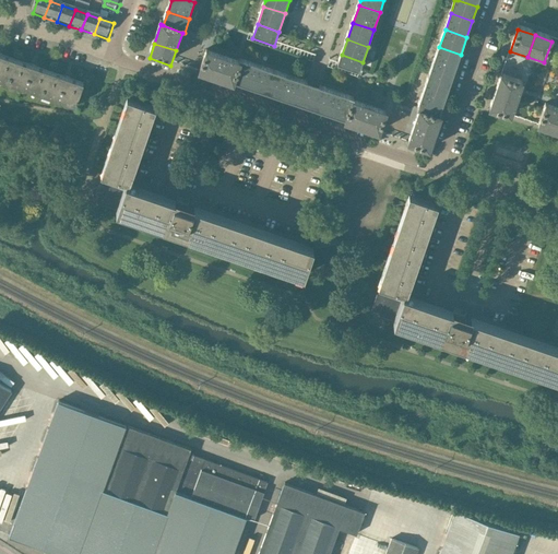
[(454,71),(461,55),(439,47),(434,65),(454,71)]
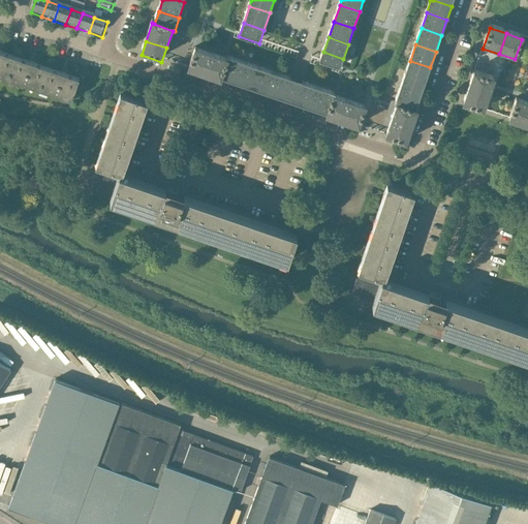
[(206,78),(213,58),(195,52),(189,71),(206,78)]
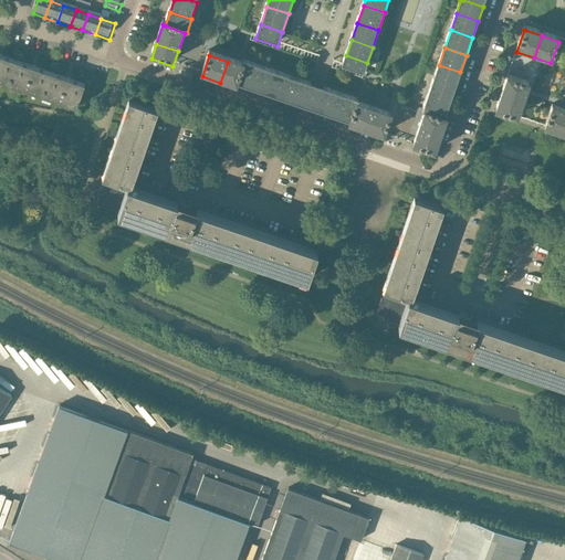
[(363,75),(367,63),(346,55),(342,67),(363,75)]
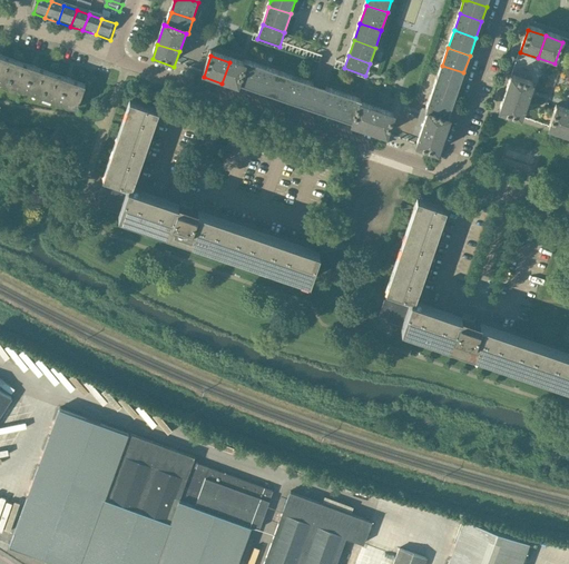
[(0,86),(13,90),(21,67),(0,59),(0,86)]
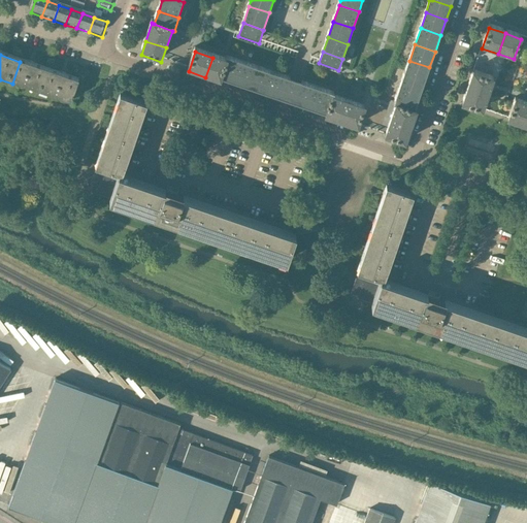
[(222,80),(227,62),(212,58),(205,77),(221,83),(222,80)]
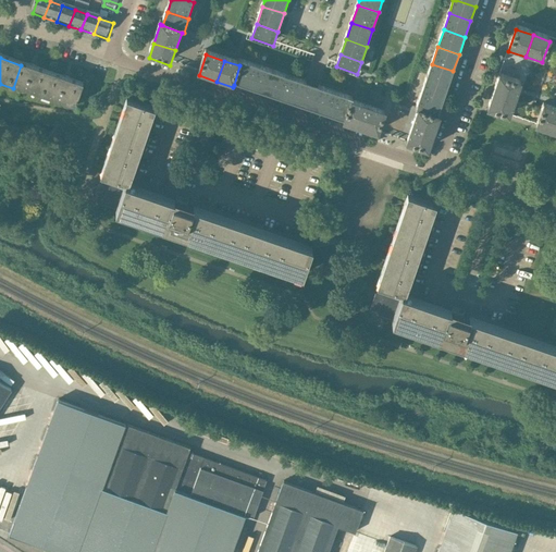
[(250,90),(258,69),(241,63),(239,65),(234,85),(250,90)]
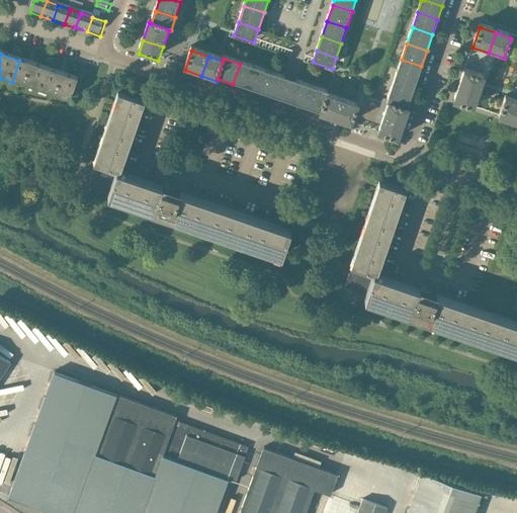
[(416,81),(421,66),(402,60),(397,74),(416,81)]
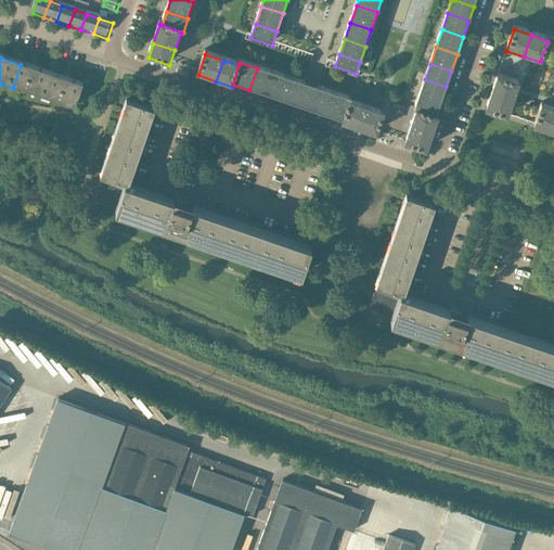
[(44,99),(52,76),(21,65),(13,88),(44,99)]
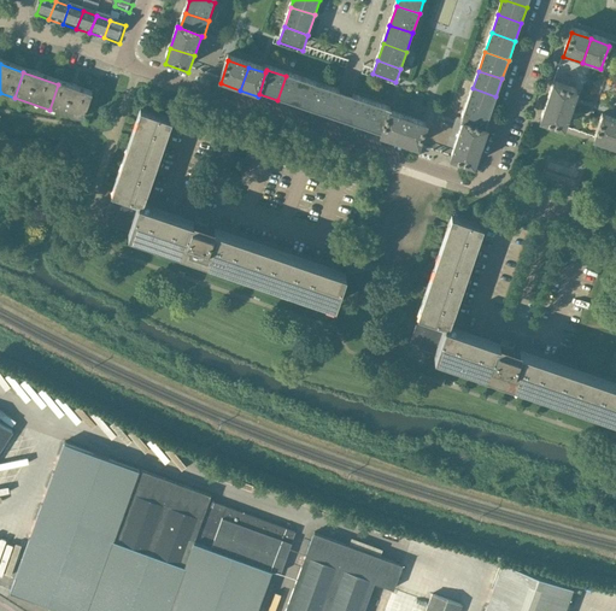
[(297,107),(305,83),(286,76),(277,100),(297,107)]
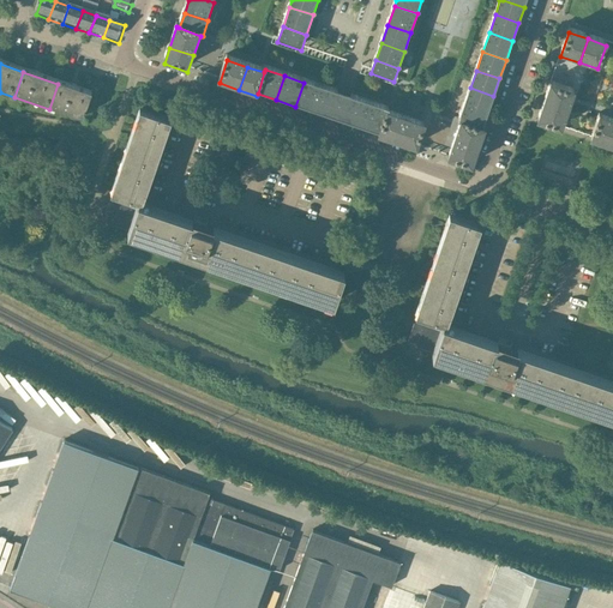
[(313,113),(320,89),(304,83),(295,107),(313,113)]
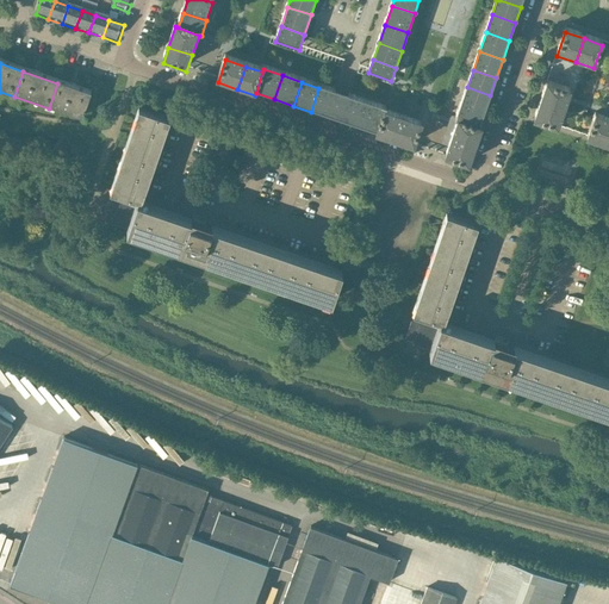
[(84,120),(92,95),(57,83),(49,109),(84,120)]
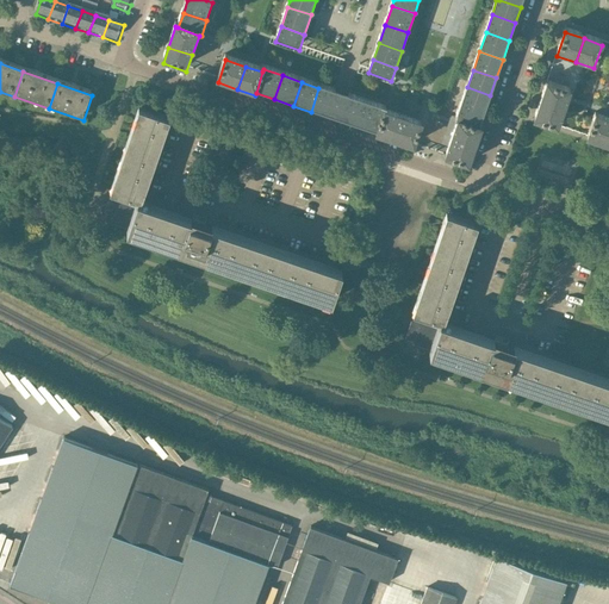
[(564,112),(570,94),(547,86),(540,104),(564,112)]
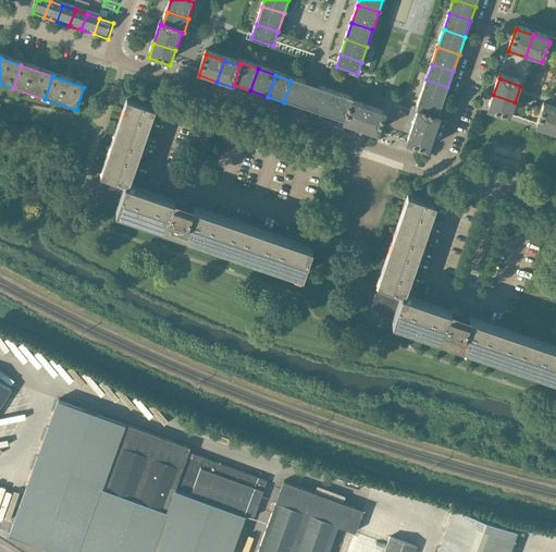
[(442,102),(447,87),(427,80),(421,96),(442,102)]
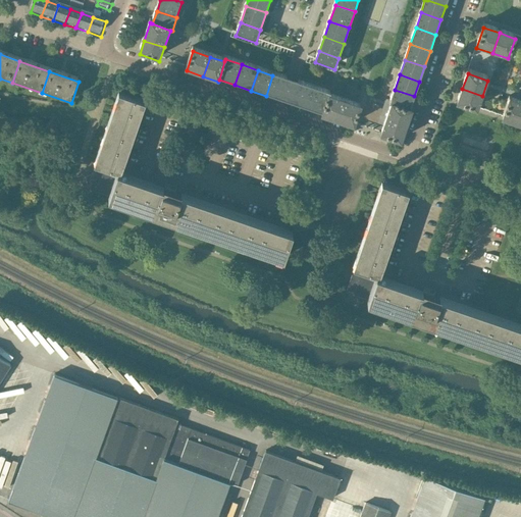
[(280,101),(288,81),(272,75),(266,96),(280,101)]
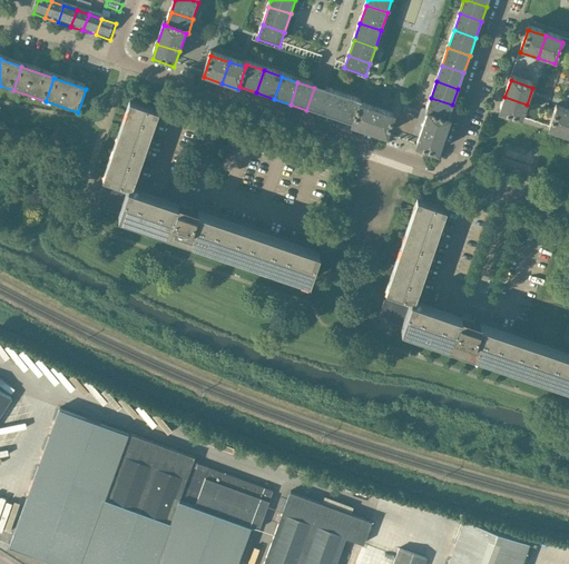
[(319,114),(326,92),(321,89),(314,88),(306,110),(319,114)]
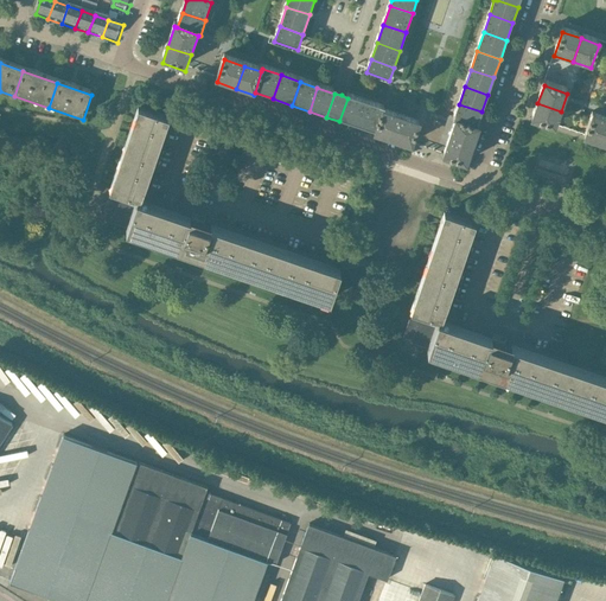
[(356,127),(364,104),(348,98),(339,121),(356,127)]
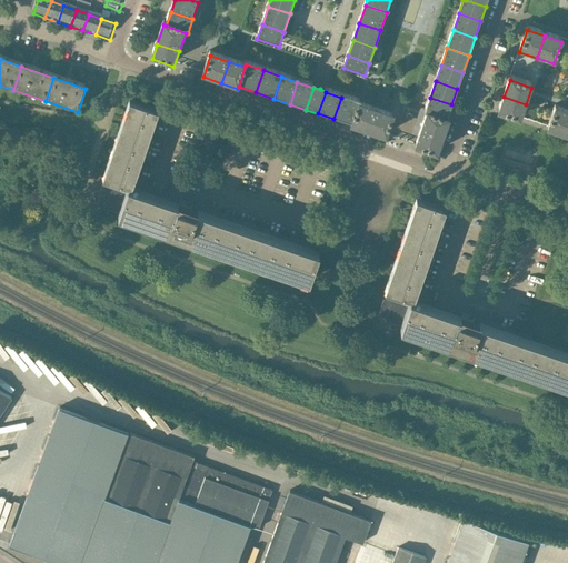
[(520,122),(526,104),(504,97),(498,114),(520,122)]
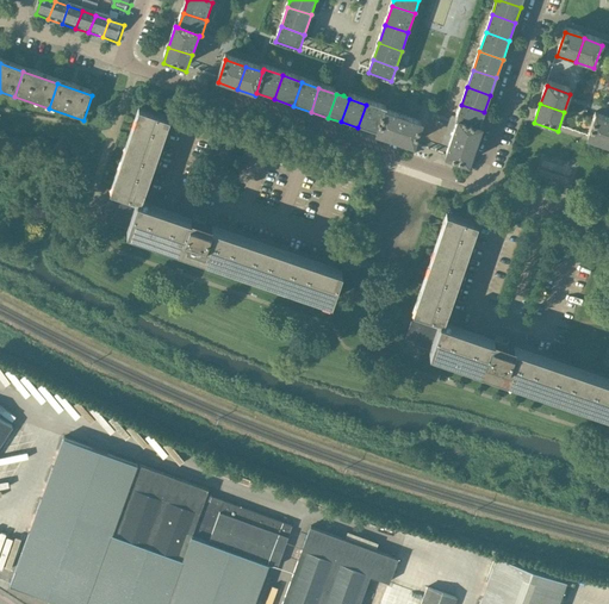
[(378,137),(385,113),(386,111),(366,105),(358,128),(378,135),(377,137),(378,137)]
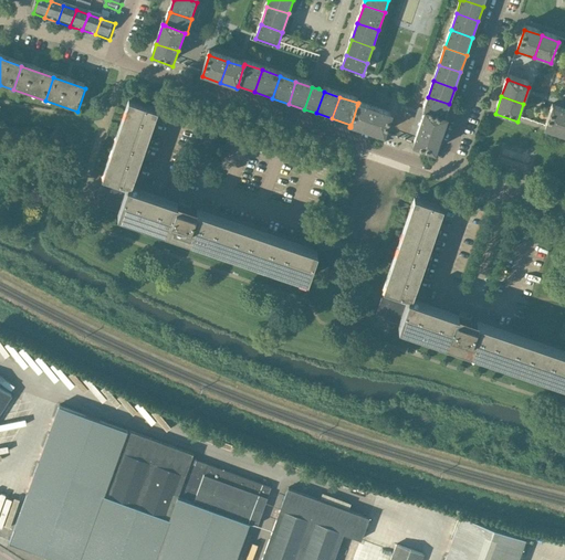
[(445,120),(449,104),(428,97),(422,114),(425,115),(446,123),(447,120),(445,120)]
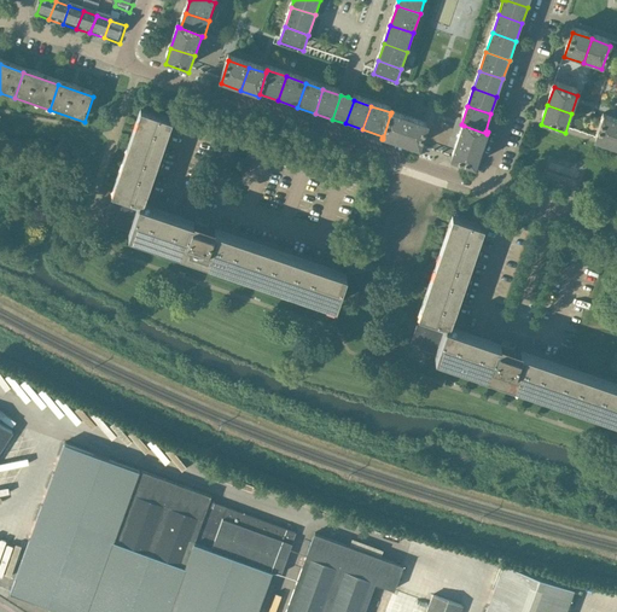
[(401,145),(409,122),(390,115),(383,139),(401,145)]
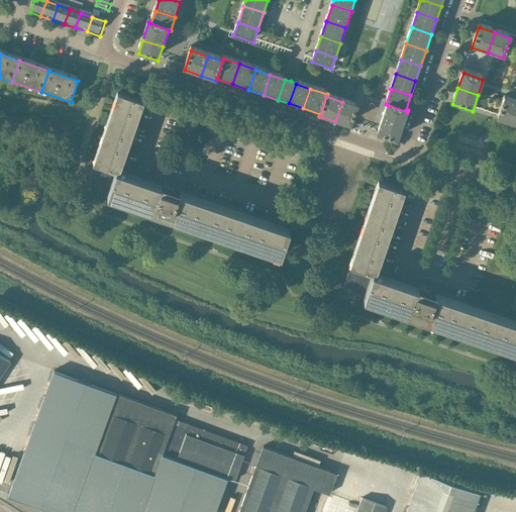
[(128,141),(141,104),(119,97),(107,133),(128,141)]
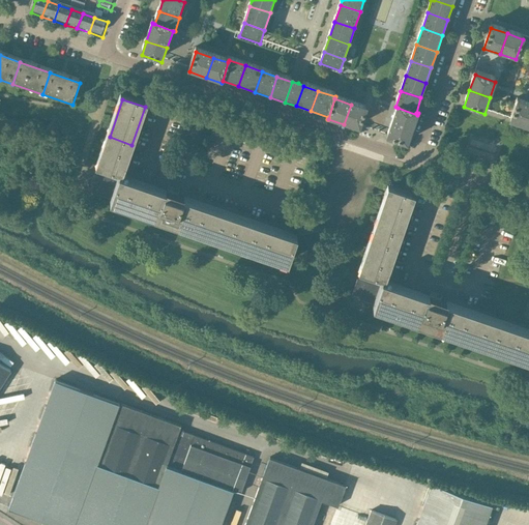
[(526,127),(528,120),(528,107),(517,103),(510,122),(526,127)]
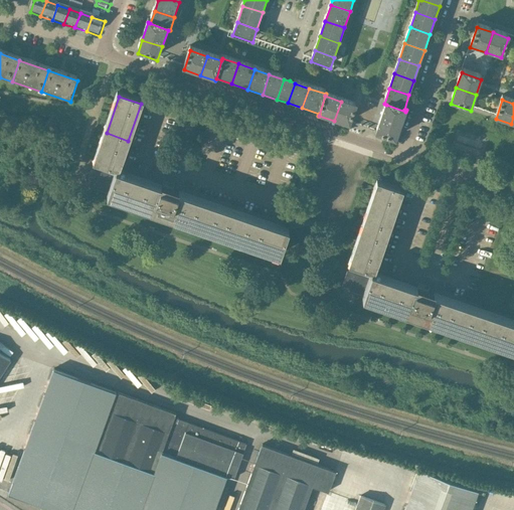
[(356,107),(341,102),(334,121),(349,126),(356,107)]
